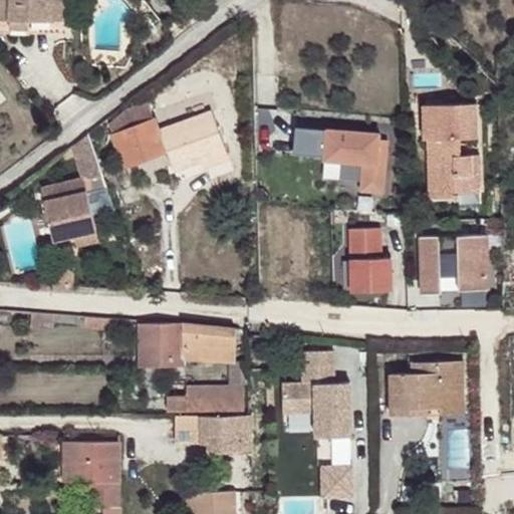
[(0,0),(0,18),(10,19),(9,0),(0,0)]
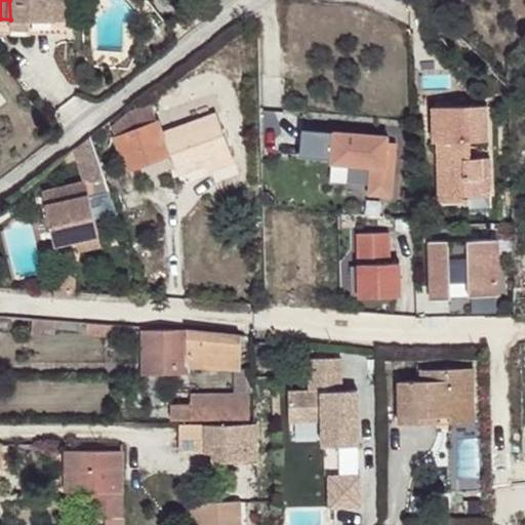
[(66,0),(48,0),(48,18),(26,18),(25,25),(10,26),(10,19),(0,18),(0,33),(12,33),(66,32),(66,0)]
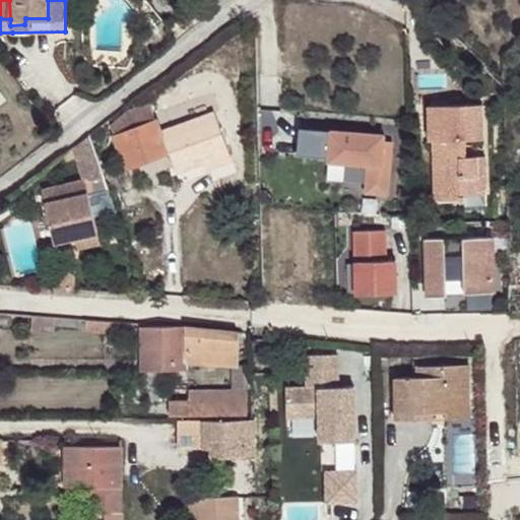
[(9,0),(10,19),(10,25),(24,24),(25,18),(48,18),(48,0),(9,0)]
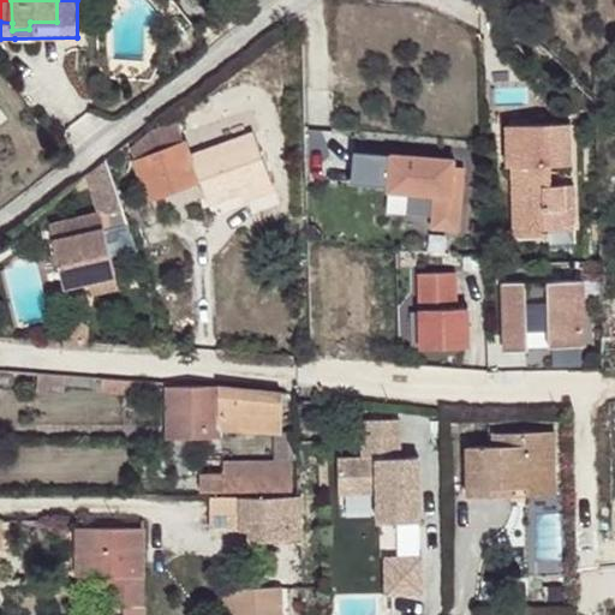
[(130,147),(136,162),(185,143),(178,123),(150,131),(130,147)]
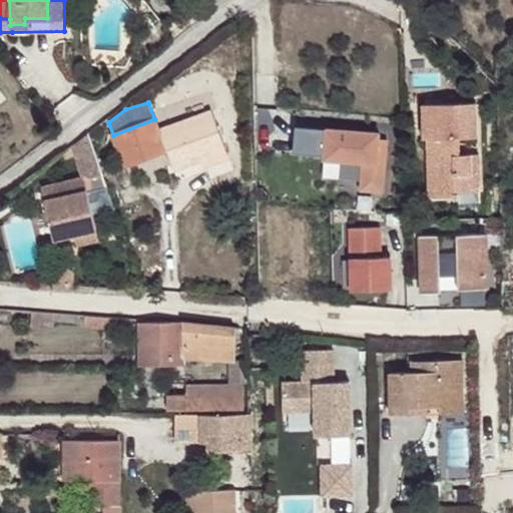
[(475,136),(475,104),(426,104),(426,137),(429,138),(428,149),(433,148),(433,184),(452,185),(453,191),(473,191),(472,183),(481,183),(481,156),(457,156),(457,136),(475,136)]
